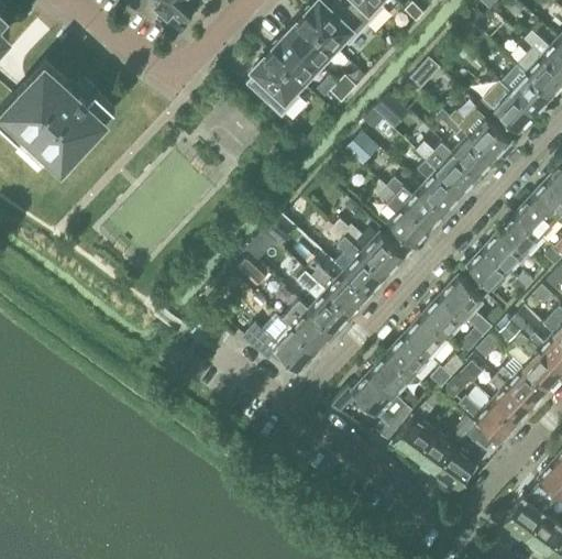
[(136,0),(131,7),(153,23),(164,11),(168,15),(173,10),(180,18),(196,0),(136,0)]
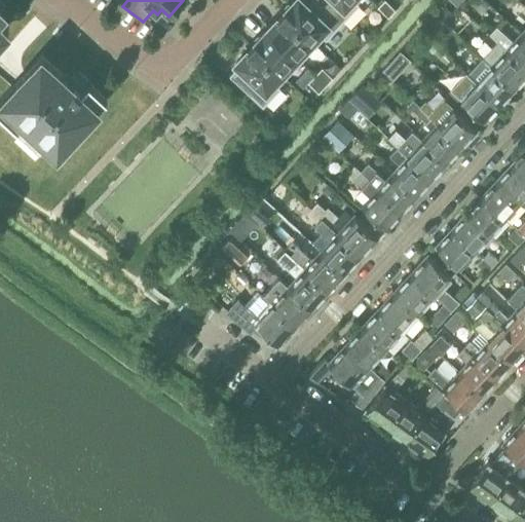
[(286,12),(282,16),(307,40),(312,45),(321,37),(327,43),(343,25),(319,3),(315,0),(304,0),(302,3),(299,0),(287,12),(286,12)]
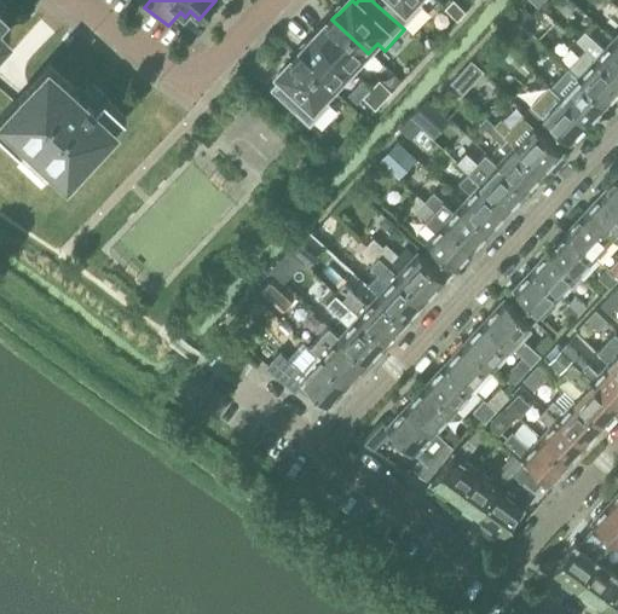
[(417,0),(371,0),(375,4),(404,29),(423,10),(416,3),(417,0)]
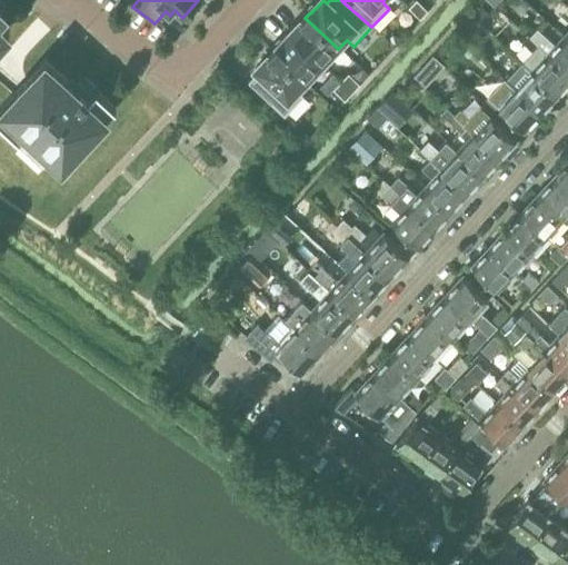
[(0,40),(10,29),(0,19),(0,17),(8,10),(0,2),(0,40)]
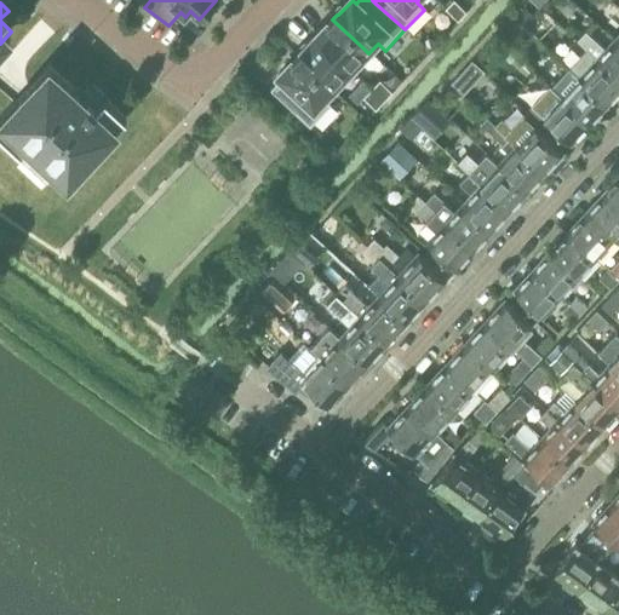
[(454,4),(446,12),(459,23),(468,15),(454,4)]
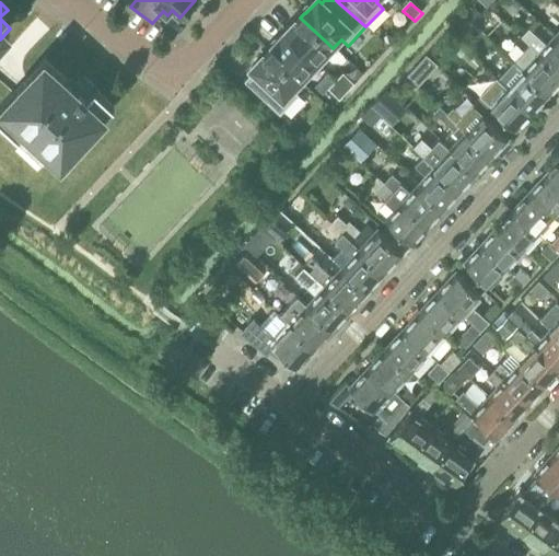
[(475,9),(466,19),(478,30),(487,20),(475,9)]
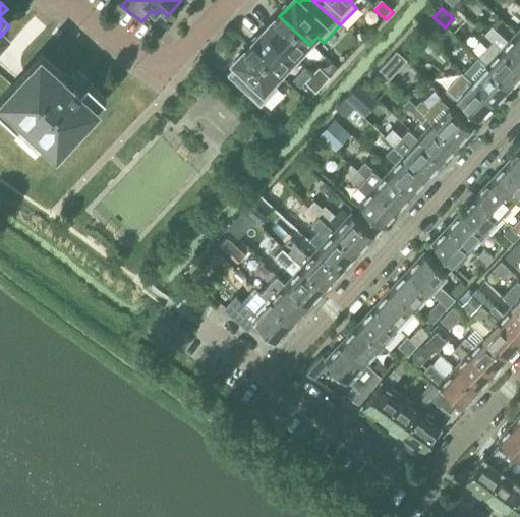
[(445,27),(434,17),(431,15),(422,24),(436,38),(445,27)]
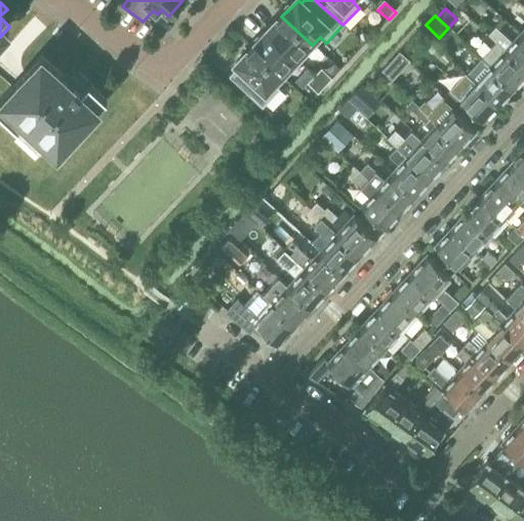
[(278,22),(267,33),(291,55),(297,62),(312,45),(307,40),(281,16),(278,21),(278,22)]
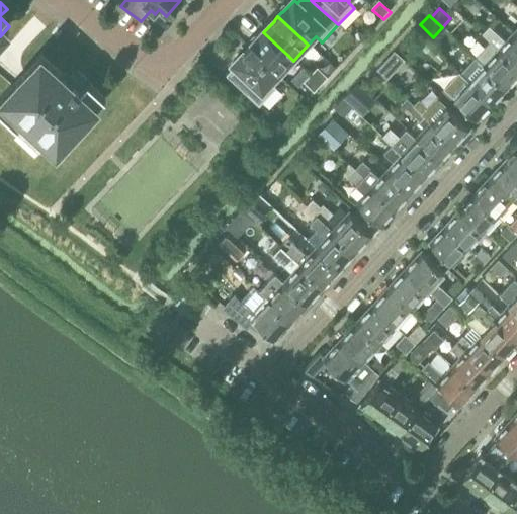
[(516,38),(513,36),(506,44),(490,28),(483,36),(491,44),(490,44),(516,68),(516,38)]
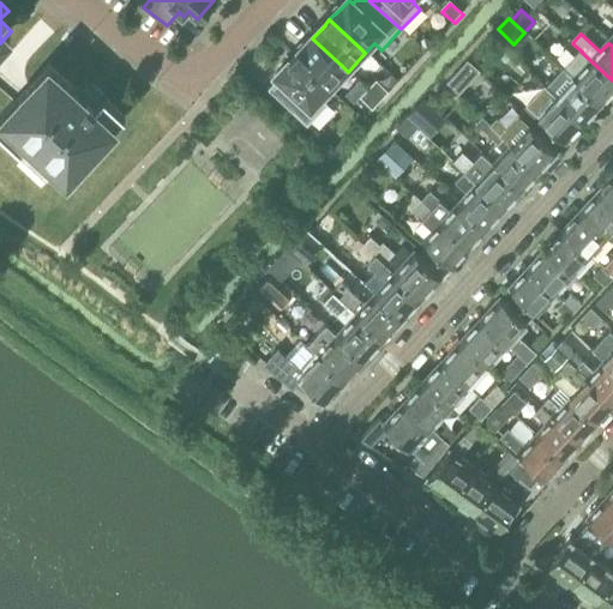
[(299,52),(294,58),(323,84),(330,91),(348,72),(341,65),(312,38),(300,53),(299,52)]
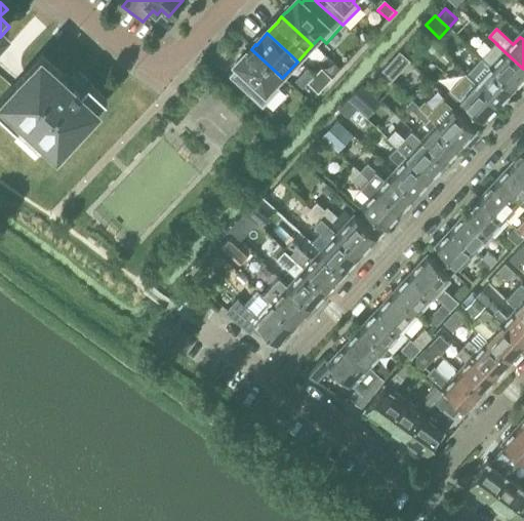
[(523,69),(496,44),(482,61),(514,90),(523,79),(523,69)]
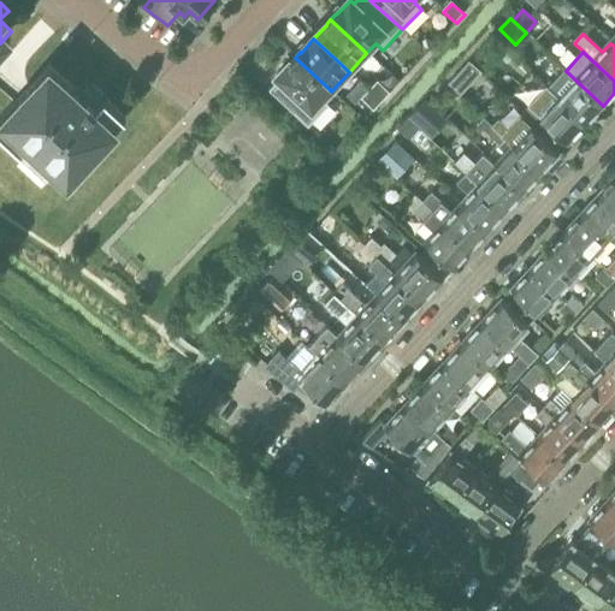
[(271,92),(309,129),(329,107),(321,101),(331,92),(324,84),(295,58),(290,63),(291,63),(277,78),(281,81),(271,92)]
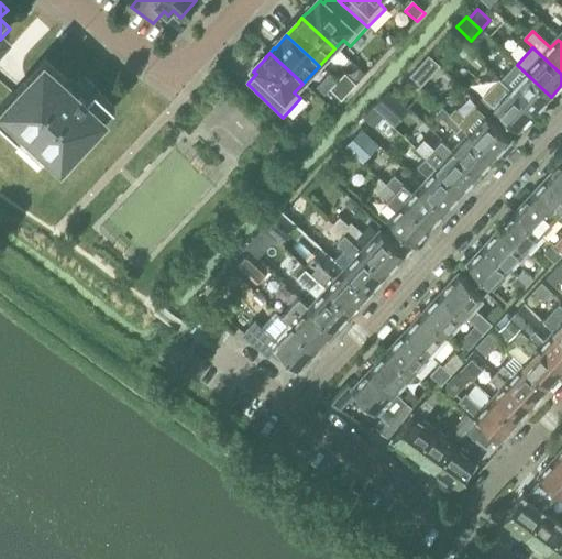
[(72,85),(46,62),(0,110),(0,122),(56,174),(116,109),(91,87),(79,76),(72,85)]
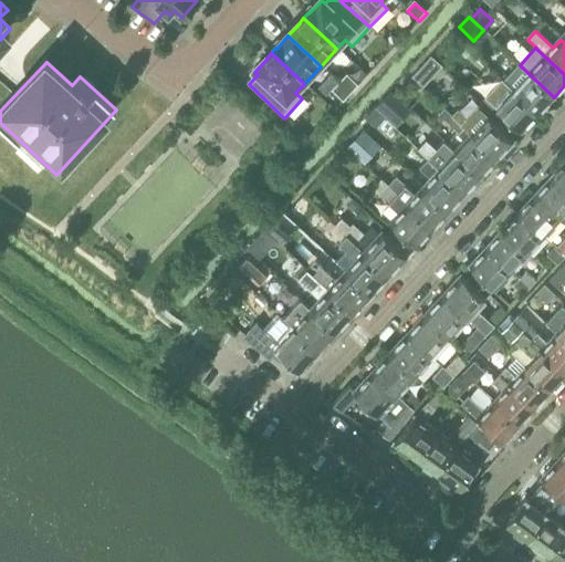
[(433,63),(418,80),(428,90),(443,73),(433,63)]
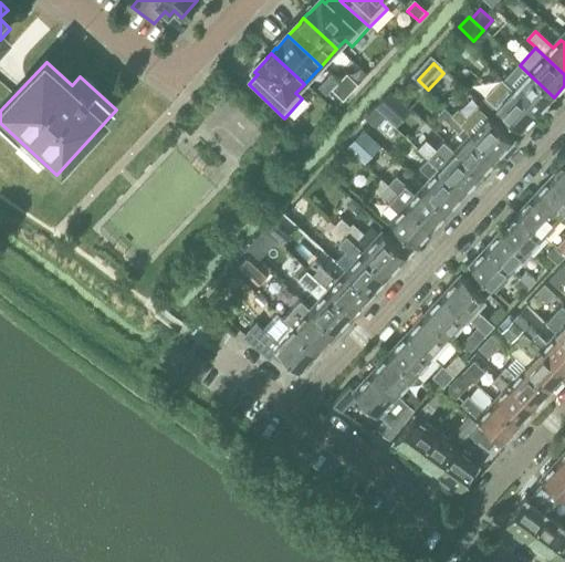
[(554,97),(520,65),(503,82),(539,114),(554,97)]
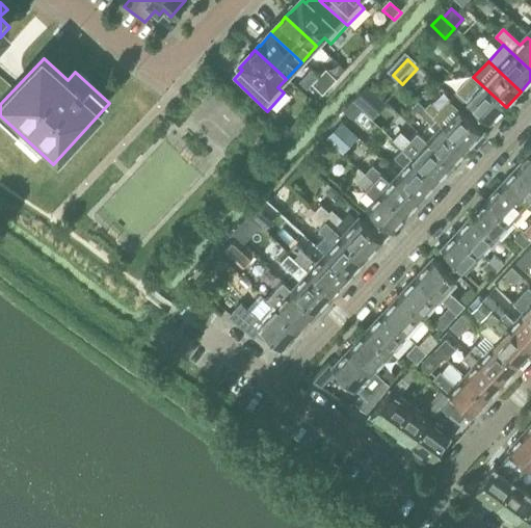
[(338,81),(326,71),(319,79),(329,89),(338,81)]
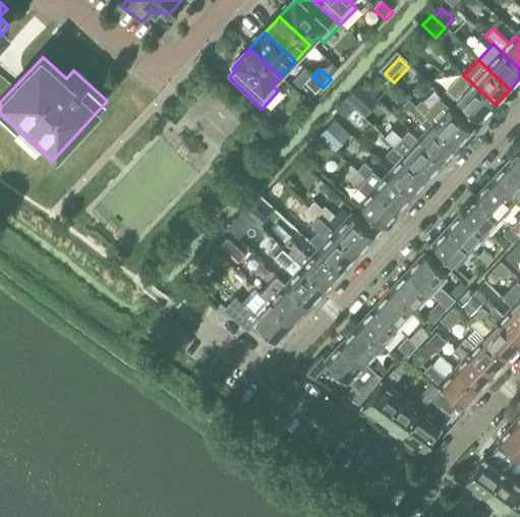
[(463,75),(462,74),(447,91),(480,122),(496,105),(463,75)]
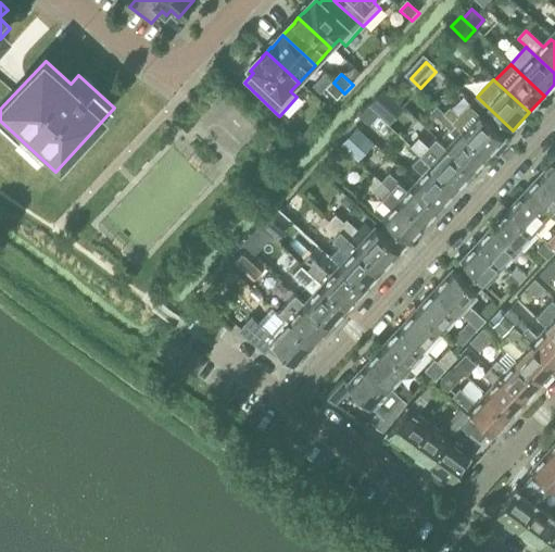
[(344,93),(333,83),(327,90),(338,100),(344,93)]
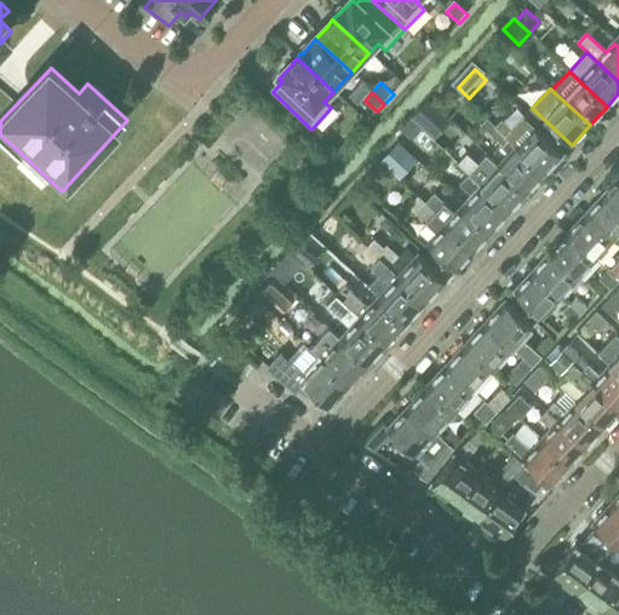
[(431,105),(416,122),(425,133),(442,115),(431,105)]
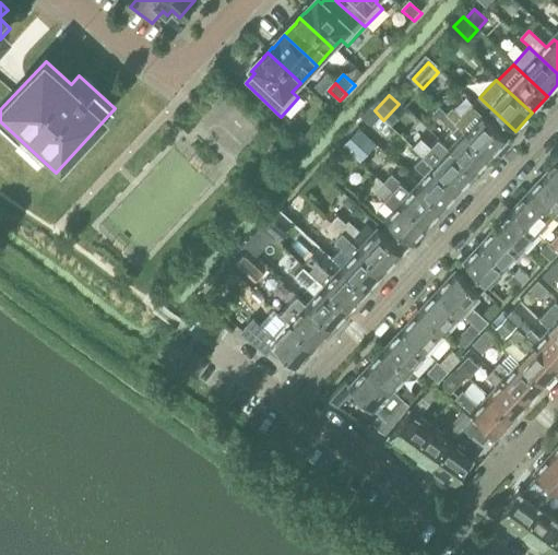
[(450,107),(443,115),(490,158),(507,140),(469,104),(458,115),(450,107)]
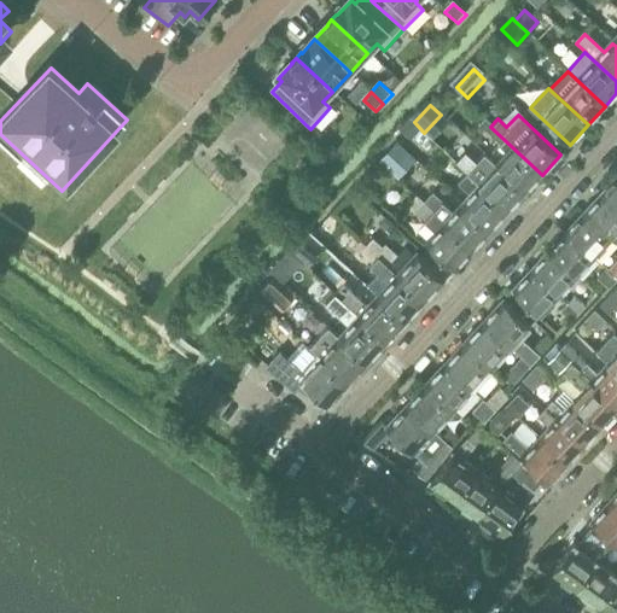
[(412,123),(401,134),(412,145),(423,134),(412,123)]
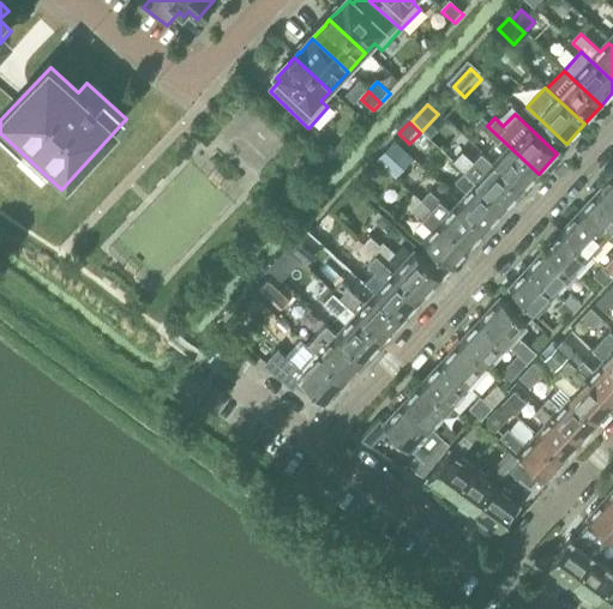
[(487,126),(484,122),(478,128),(498,148),(496,150),(503,157),(494,167),(522,192),(539,174),(487,126)]
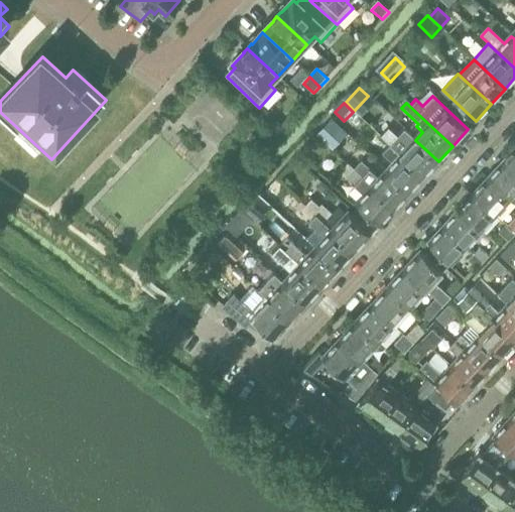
[(438,161),(415,140),(415,141),(405,131),(398,138),(388,130),(381,137),(388,143),(401,155),(424,177),(437,162),(438,161)]
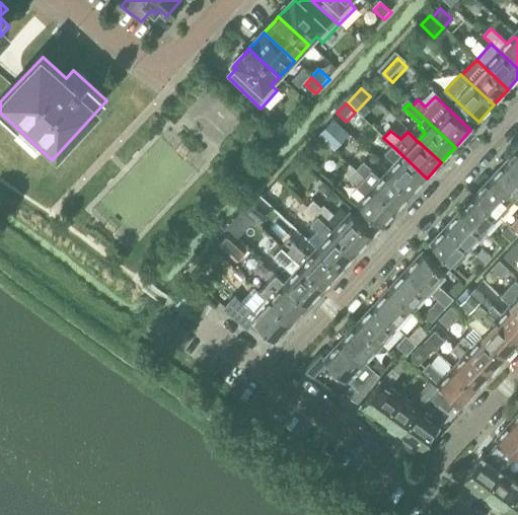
[(395,165),(388,172),(412,195),(427,178),(403,156),(390,144),(382,153),(395,165)]
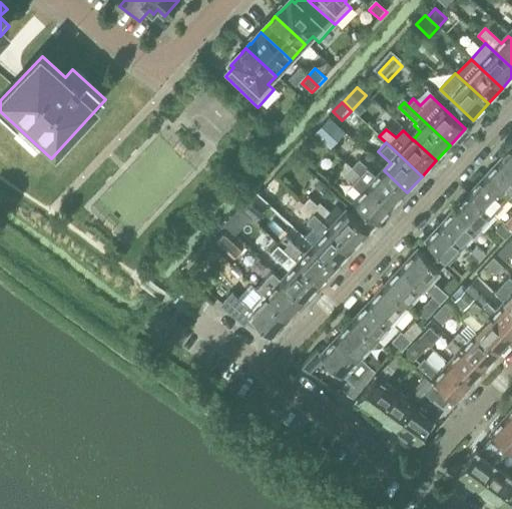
[(511,148),(499,162),(511,173),(511,148)]
